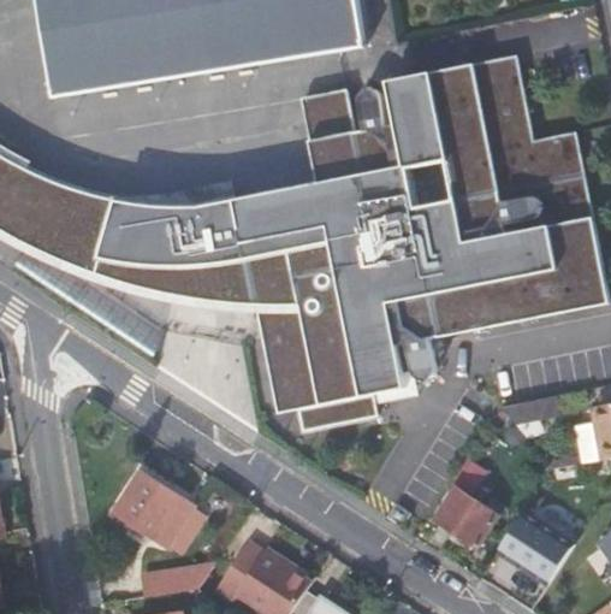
[(37,0),(40,16),(53,94),(135,82),(247,64),(361,45),(363,45),(356,0),(37,0)]
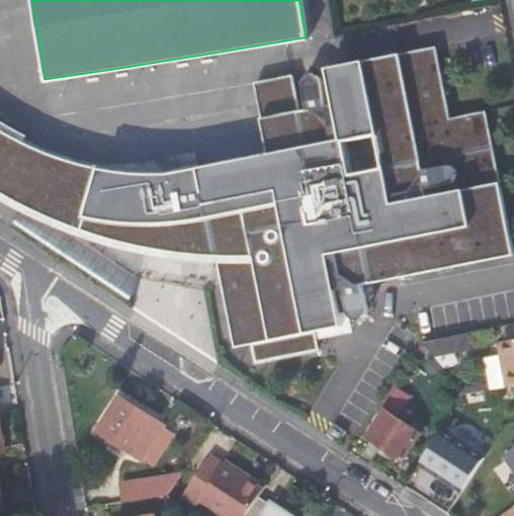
[(298,109),(290,73),(253,81),(266,150),(196,164),(197,166),(166,172),(143,172),(122,171),(102,168),(82,163),(62,158),(24,143),(6,133),(0,129),(0,189),(1,190),(31,207),(62,221),(93,233),(125,241),(158,248),(191,253),(215,255),(233,345),(251,342),(255,360),(317,347),(314,329),(340,324),(338,312),(346,311),(348,315),(351,317),(357,317),(360,316),(362,315),(364,311),(364,308),(360,283),(512,252),(484,109),(446,116),(432,46),(325,66),(333,102),(325,104),(320,76),(317,72),(313,71),(308,72),(305,73),(302,77),(302,80),(307,108),(298,109)]
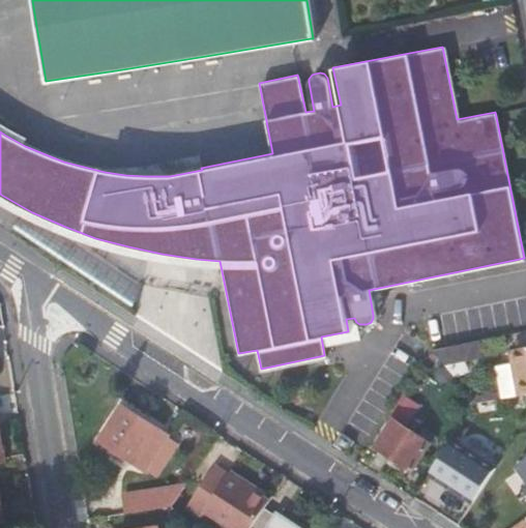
[(481,352),(478,338),(430,347),(440,361),(481,352)]
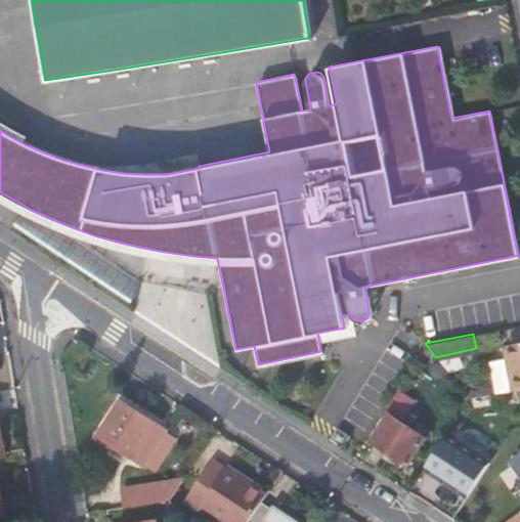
[(519,341),(509,344),(515,373),(509,375),(511,390),(519,388),(519,341)]
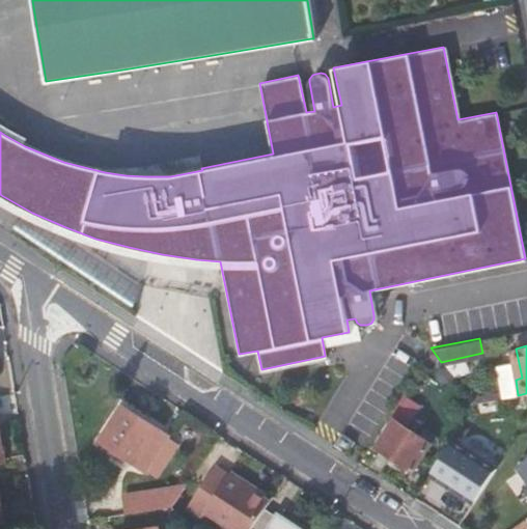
[(509,350),(516,380),(522,378),(516,349),(509,350)]
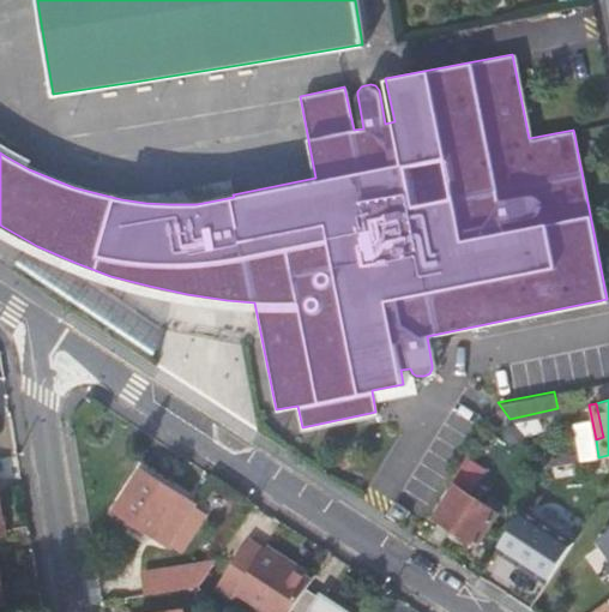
[(166,541),(193,502),(139,466),(113,505),(166,541)]
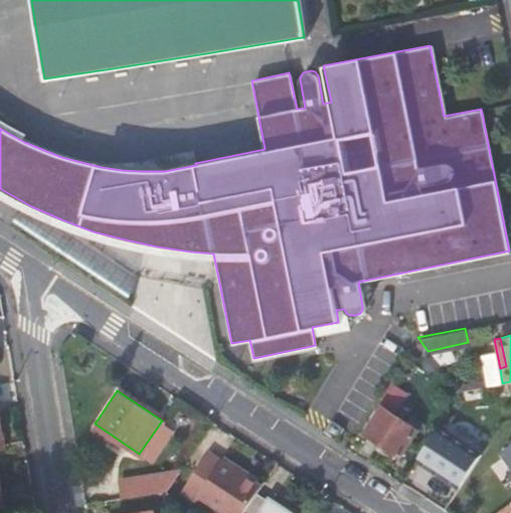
[(399,456),(416,428),(379,404),(362,432),(399,456)]
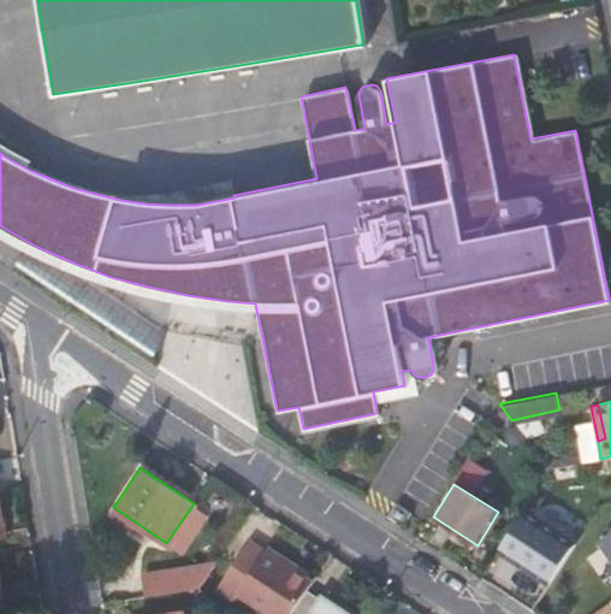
[(393,501),(384,515),(398,525),(408,509),(393,501)]
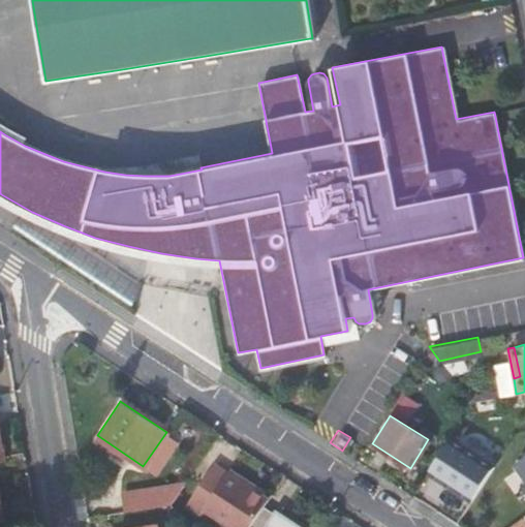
[(449,438),(426,473),(469,500),(491,466),(449,438)]
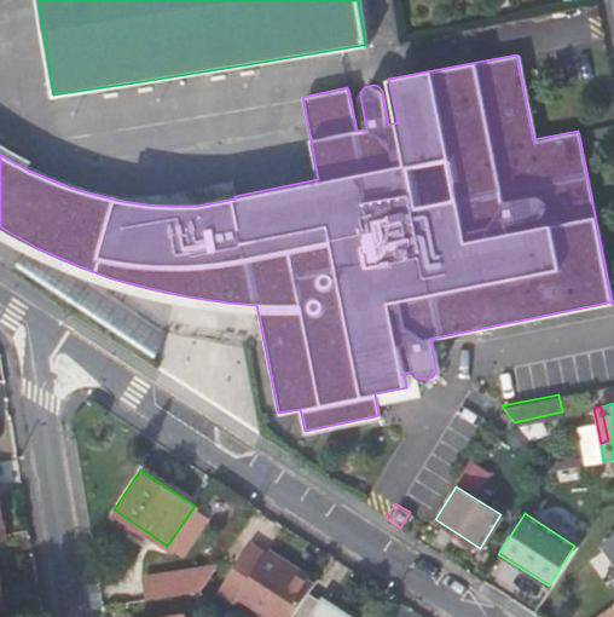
[(613,532),(601,542),(613,560),(613,532)]
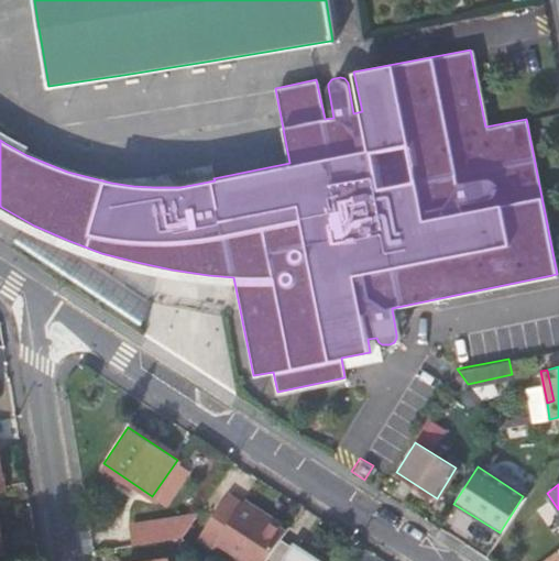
[(217,543),(243,560),(262,560),(278,537),(283,529),(226,493),(197,537),(214,548),(217,543)]
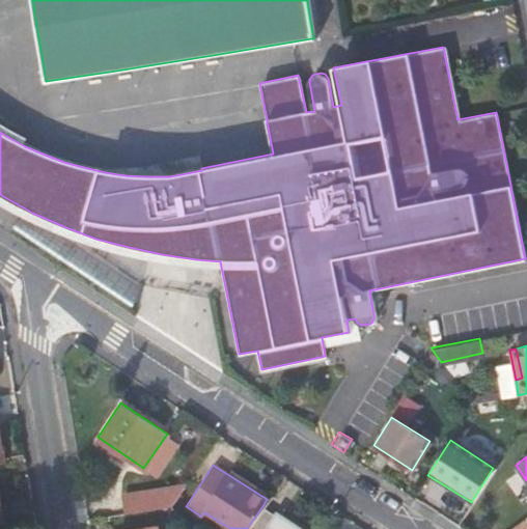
[(123,494),(126,512),(133,511),(171,506),(179,492),(184,485),(123,494)]
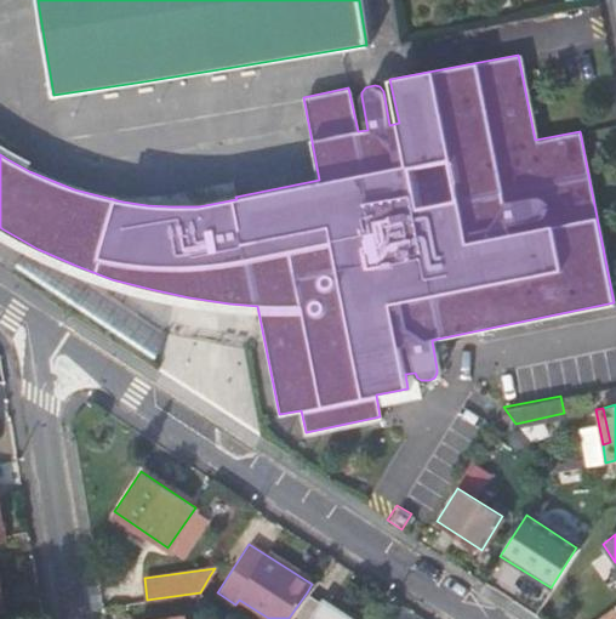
[(319,600),(307,592),(289,618),(357,618),(323,597),(319,600)]
